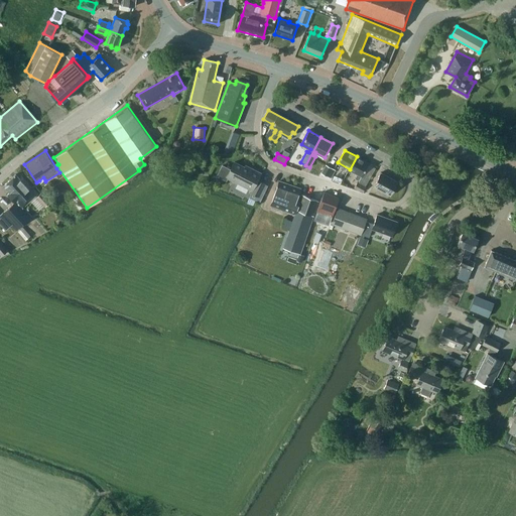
[(359,180),(369,163),(357,156),(350,169),(358,173),(355,178),(359,180)]
